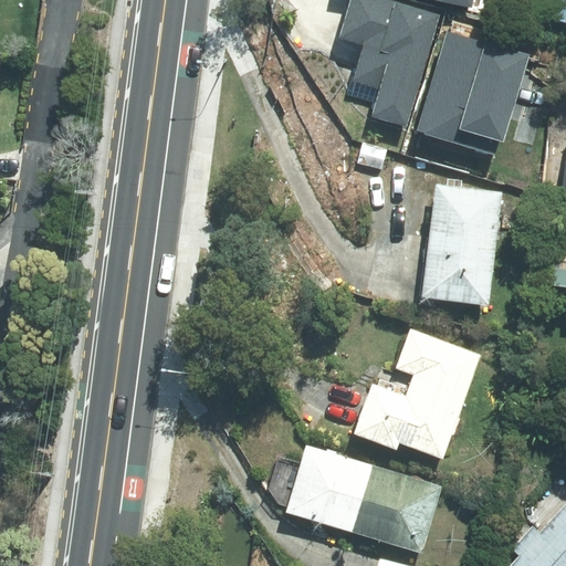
[(373,119),(405,128),(439,16),(388,0),(349,0),(338,39),(362,45),(346,95),(377,105),(373,119)]
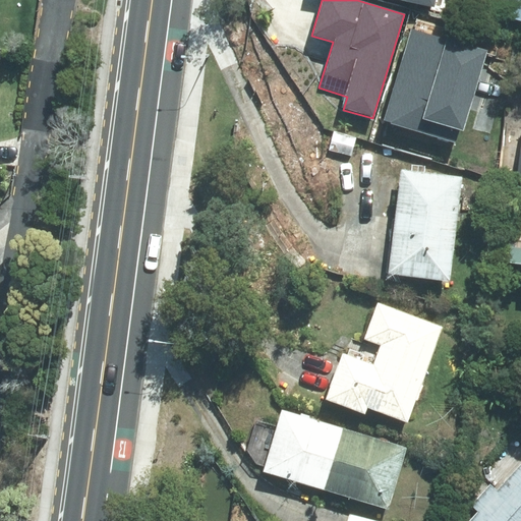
[(504,18),(520,23),(520,0),(491,0),(488,9),(505,14),(504,18)]
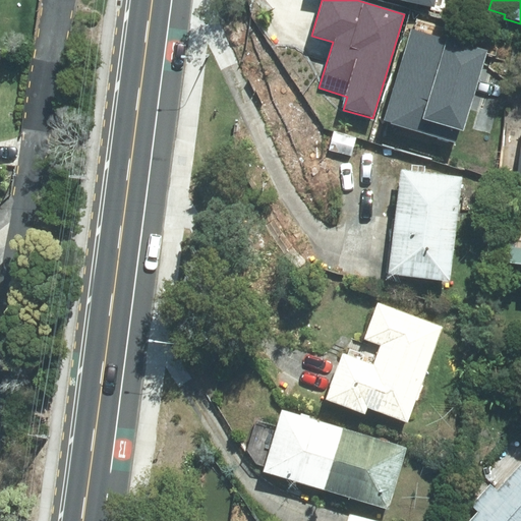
[(386,115),(454,137),(485,42),(416,19),(386,115)]
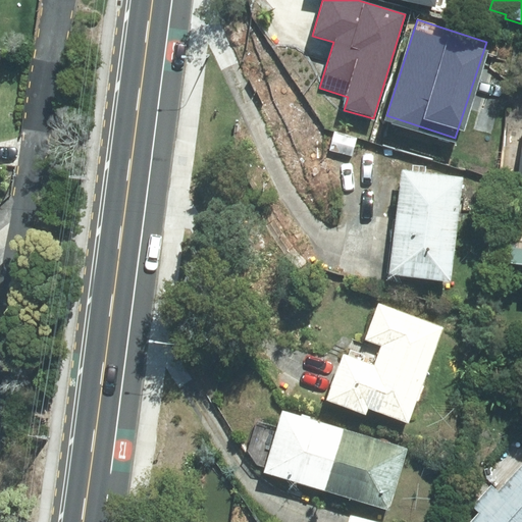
[(521,128),(504,126),(498,173),(518,175),(518,178),(521,178),(521,250),(509,248),(507,265),(521,267),(521,128)]
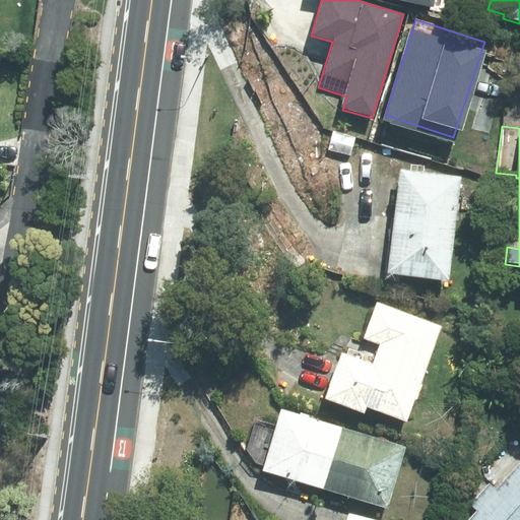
[(388,272),(448,279),(461,177),(400,170),(388,272)]
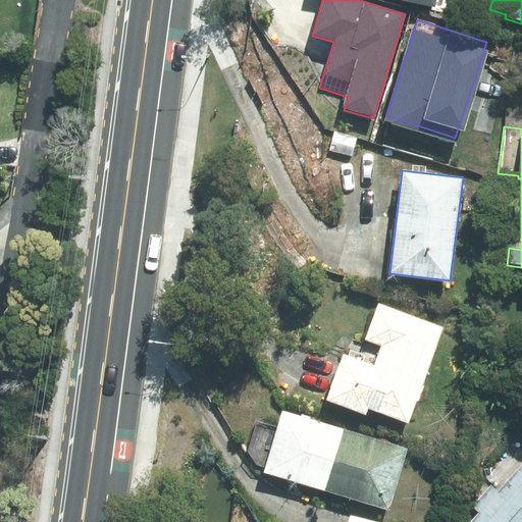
[(369,407),(407,421),(442,328),(378,304),(365,341),(381,347),(373,366),(345,355),(327,400),(366,414),(369,407)]
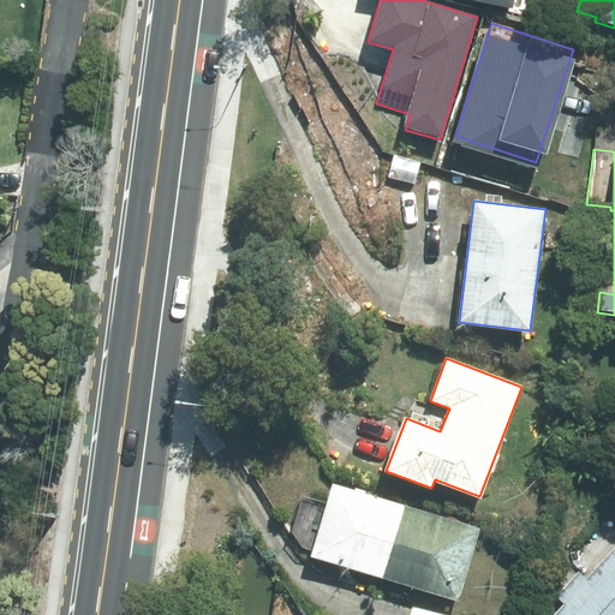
[(311,556),(384,578),(406,506),(334,484),(311,556)]
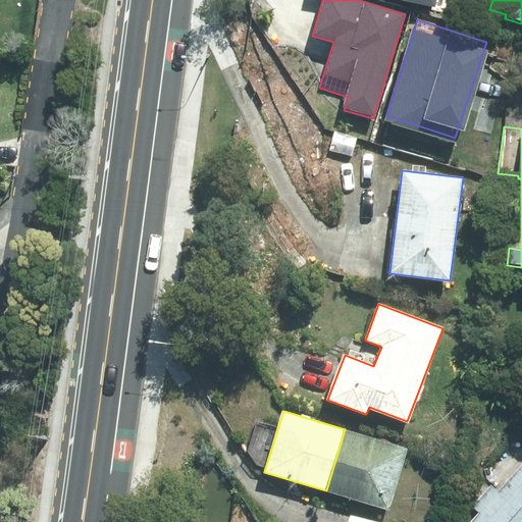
[(407,449),(345,429),(326,490),(388,510),(407,449)]
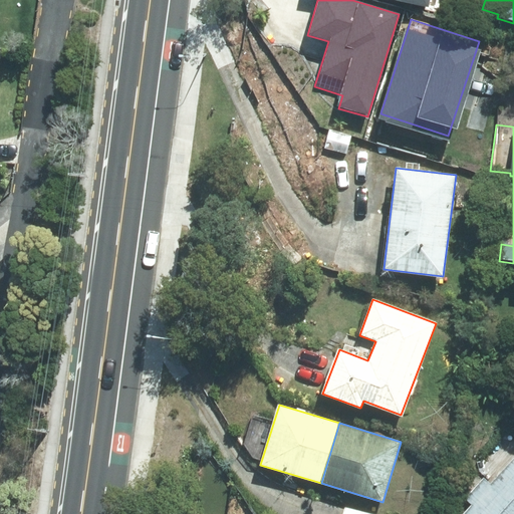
[(465,513),(513,513),(513,459),(491,484),(484,478),(465,498),(473,505),(465,513)]
